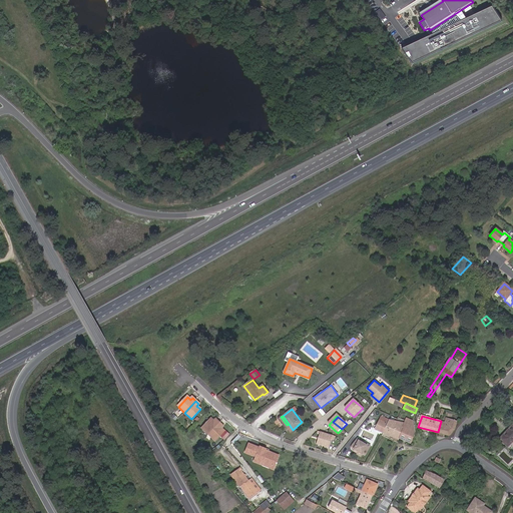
[(214,422),(213,421),(210,419),(201,429),(207,435),(219,423),(216,420),(214,422)]
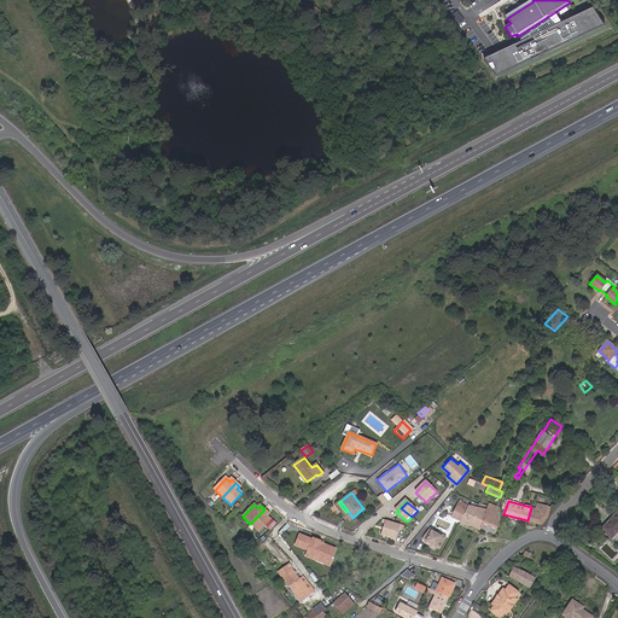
[(536,508),(531,507),(528,520),(541,525),(548,517),(551,508),(537,505),(536,508)]
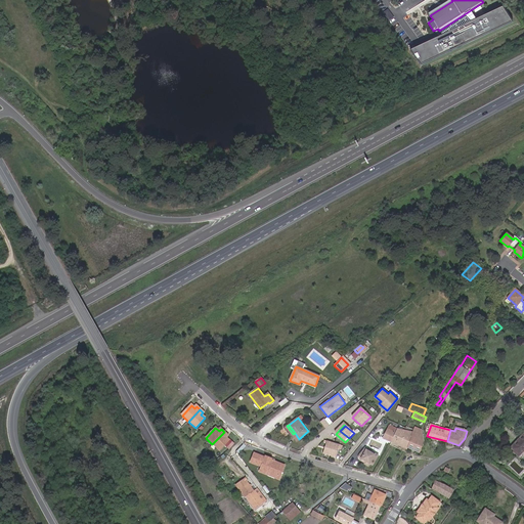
[(410,435),(412,432),(397,430),(396,433),(387,429),(383,438),(406,449),(406,447),(411,436),(410,435)]
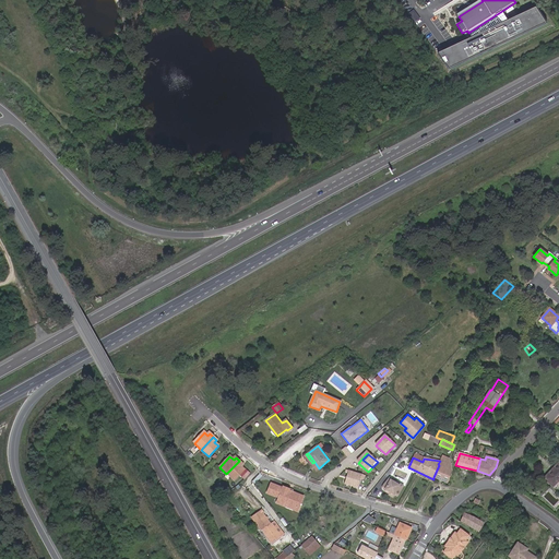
[(452,470),(451,463),(448,462),(441,460),(440,461),(438,464),(439,465),(433,477),(448,483),(452,470)]
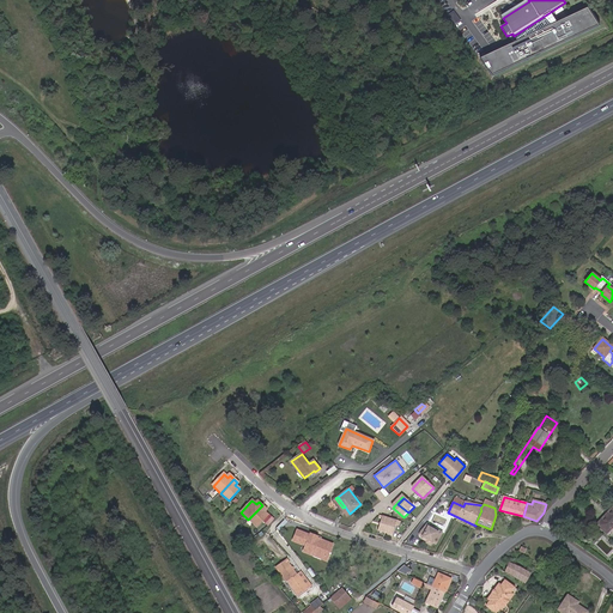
[(263,510),(265,508),(262,505),(248,520),(256,528),(268,515),(265,513),(263,510)]
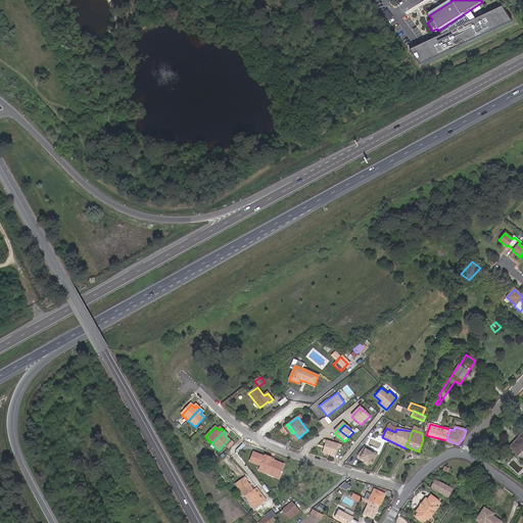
[(522,432),(510,447),(518,455),(522,448),(522,432)]
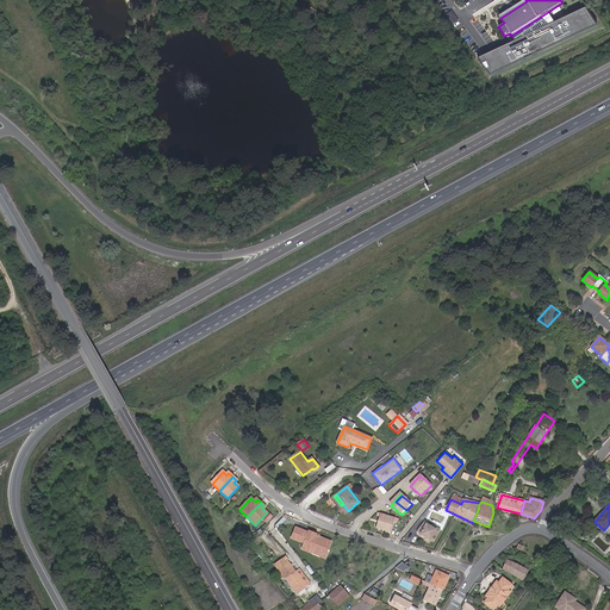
[(380,512),(375,527),(390,531),(394,517),(380,512)]
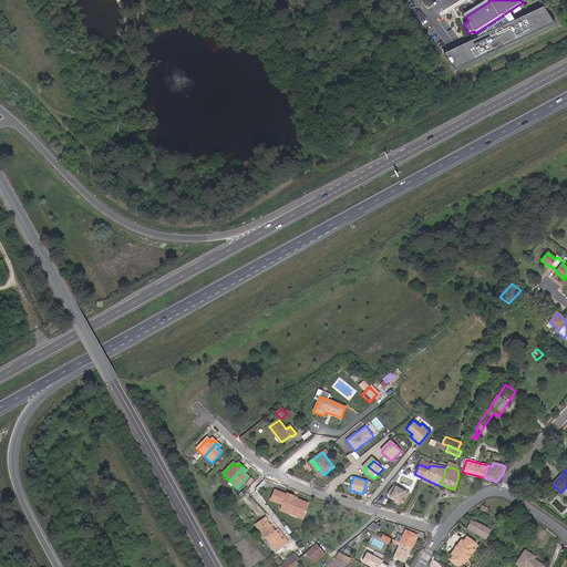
[(410,493),(394,484),(388,495),(404,504),(410,493)]
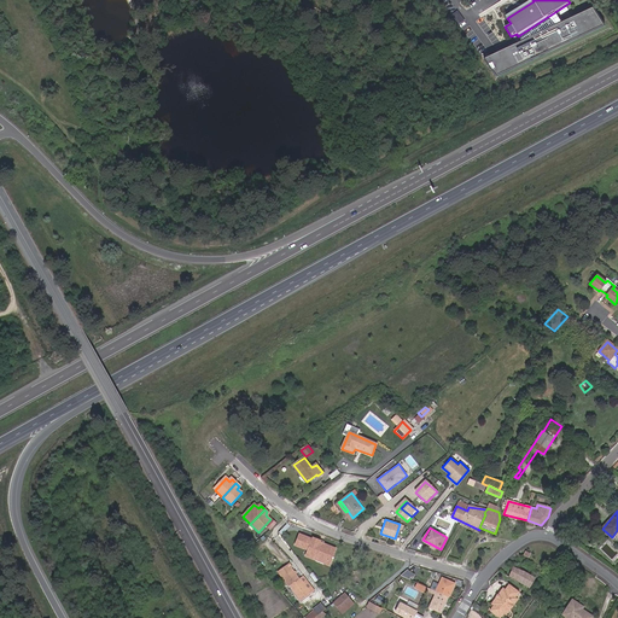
[(302,534),(298,543),(310,549),(308,554),(319,559),(320,554),(333,560),(338,547),(321,541),(321,540),(315,537),(315,538),(302,534)]
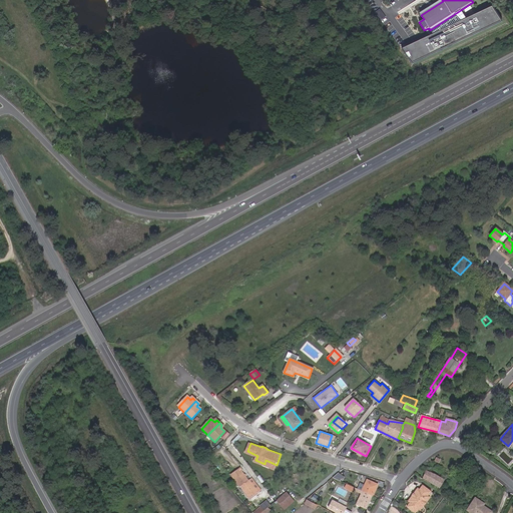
[(271,479),(277,483),(287,471),(281,466),(271,479)]
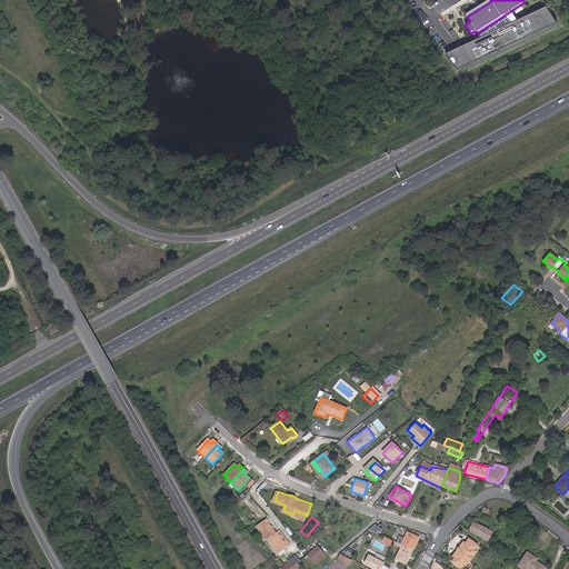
[(268,542),(277,553),(289,545),(279,532),(278,533),(267,521),(259,528),(269,541),(268,542)]
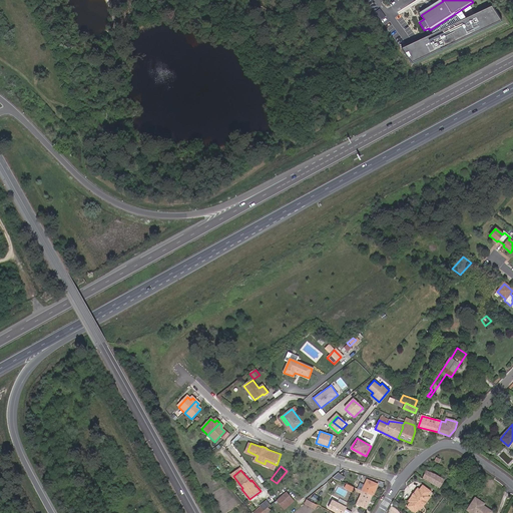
[(439,487),(444,480),(434,474),(427,471),(424,478),(439,487)]
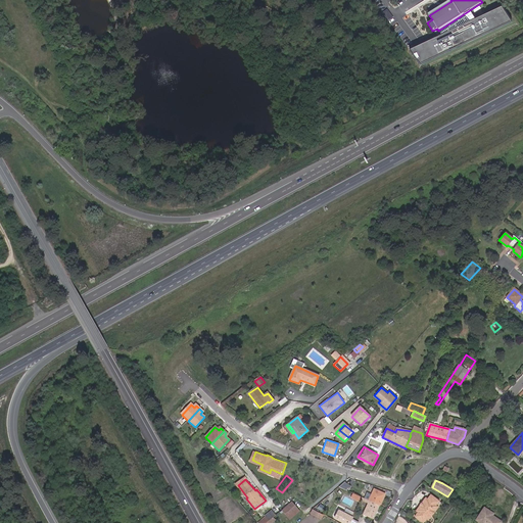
[(351,486),(344,482),(339,487),(348,491),(351,486)]
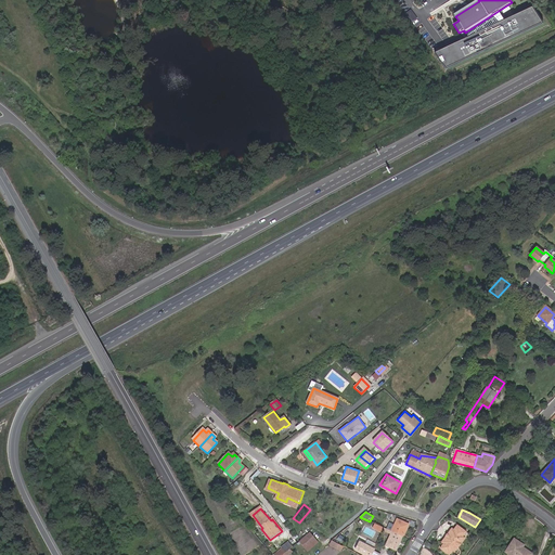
[(395,525),(390,523),(387,529),(402,538),(408,525),(398,519),(395,525)]
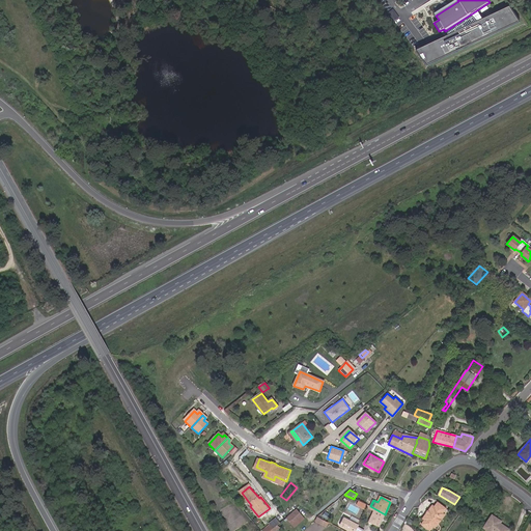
[(431,503),(426,513),(427,514),(425,519),(422,523),(432,529),(435,525),(436,526),(445,510),(443,509),(445,505),(436,500),(434,504),(431,503)]
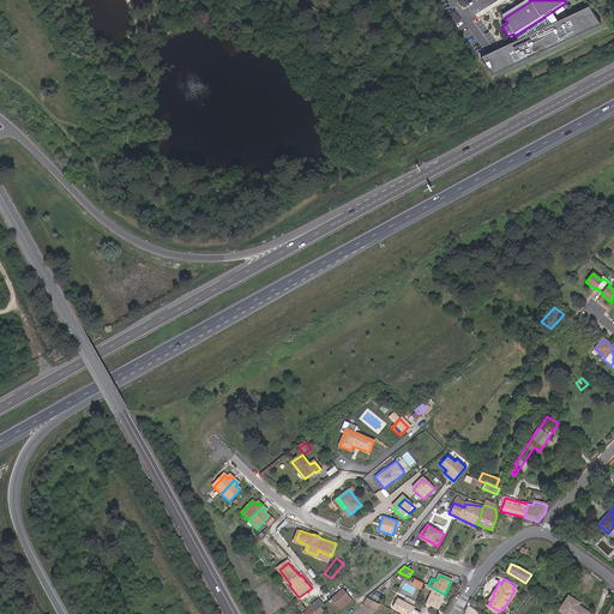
[(426,584),(425,588),(432,591),(426,603),(438,608),(445,595),(428,585),(426,584)]
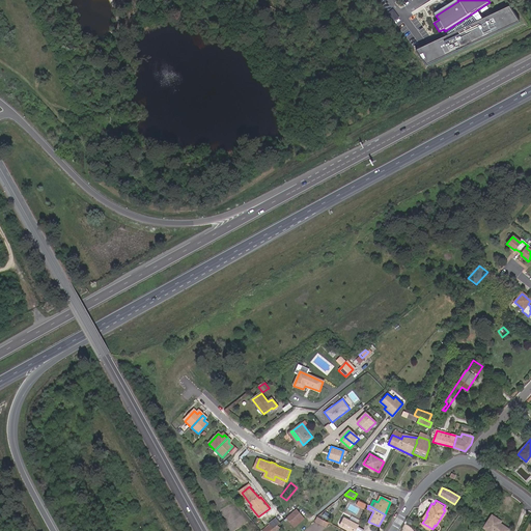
[(292,525),(302,516),(297,510),(286,518),(292,525)]
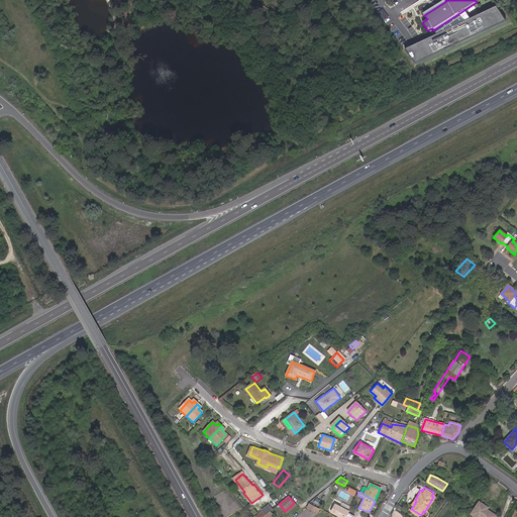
[(480,502),(472,514),(476,516),(495,516),(496,516),(487,509),(488,508),(480,502)]
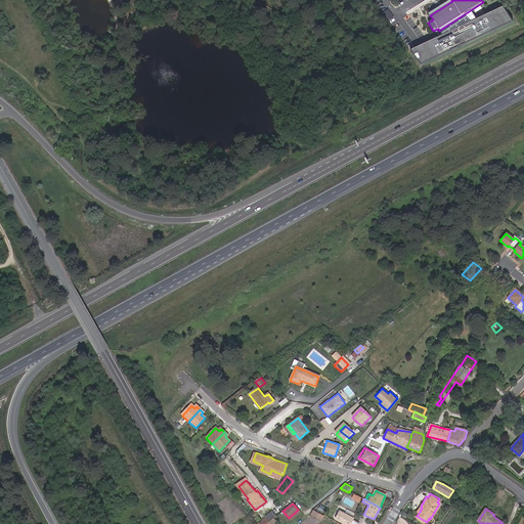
[(298,510),(289,518),(291,520),(300,512),(298,510)]
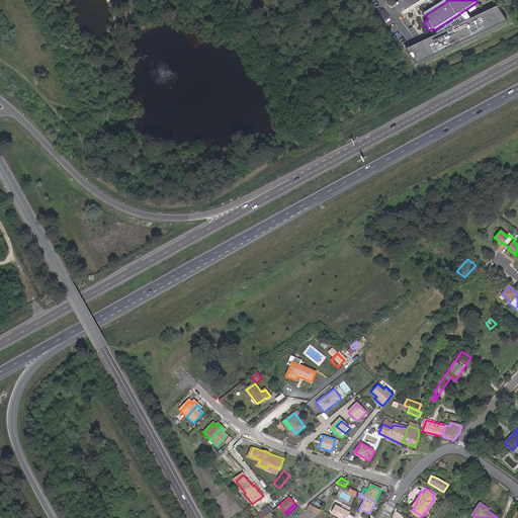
[(310,505),(308,509),(318,514),(320,510),(310,505)]
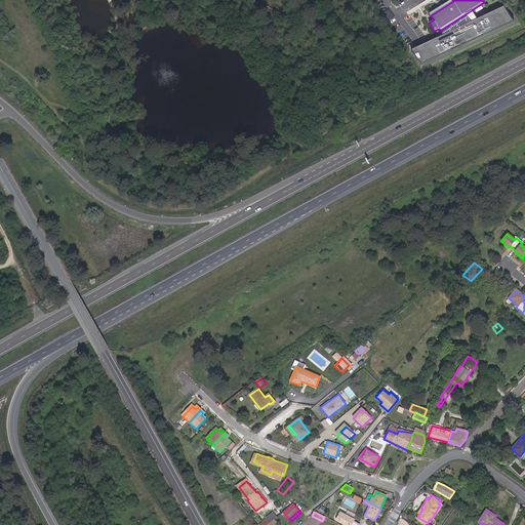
[(346,524),(351,524),(352,524),(353,521),(354,519),(340,513),(336,520),(346,524)]
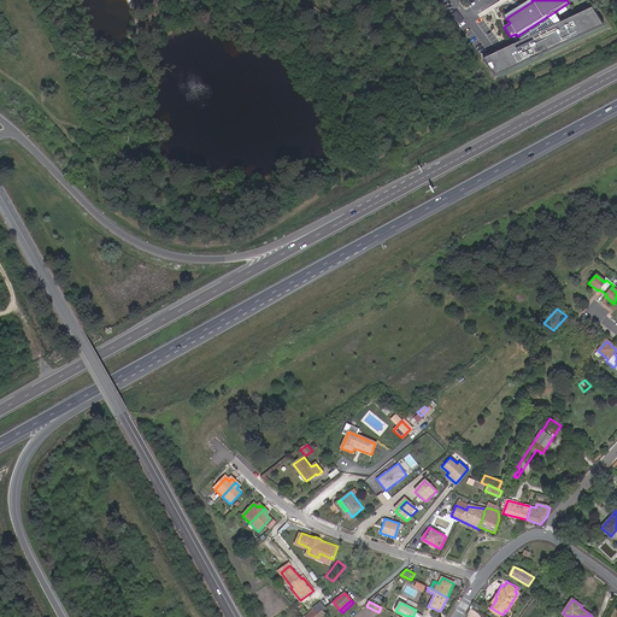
[(315,616),(322,611),(317,605),(312,609),(313,610),(305,616),(315,616)]
